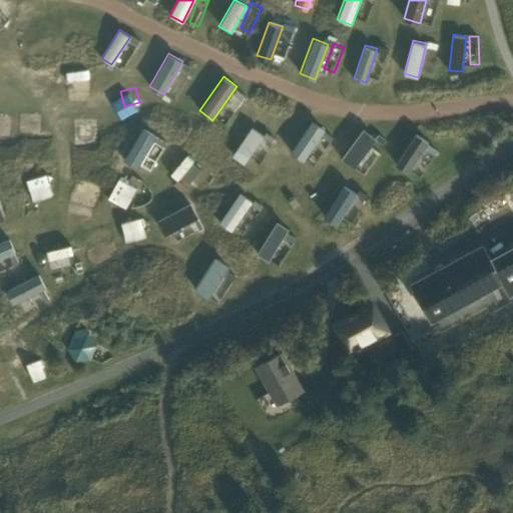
[(86,142),(87,117),(77,116),(76,142),(86,142)]
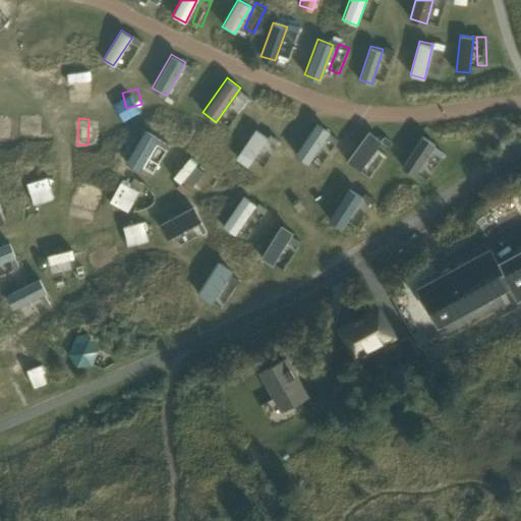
[(309,162),(330,129),(315,120),(295,153),(309,162)]
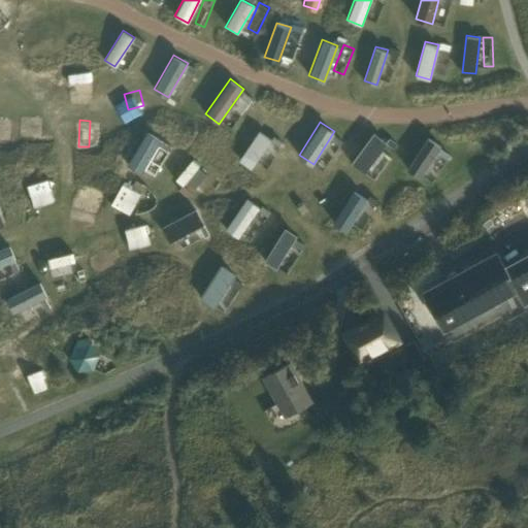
[(270,139),(259,131),(240,159),(252,167),(270,139)]
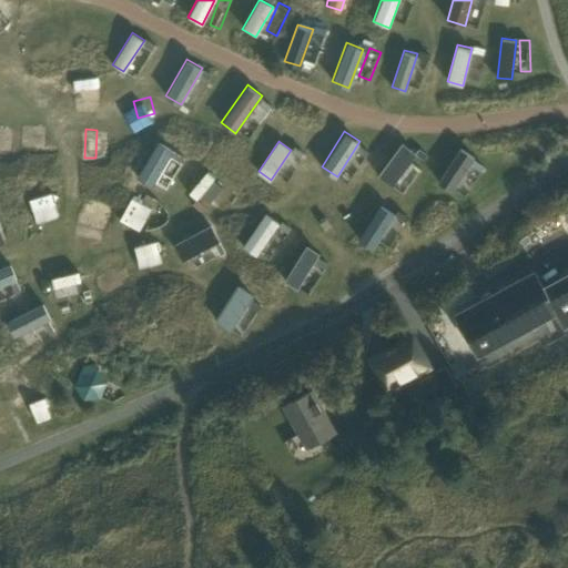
[(392,184),(416,152),(402,142),(378,174),(392,184)]
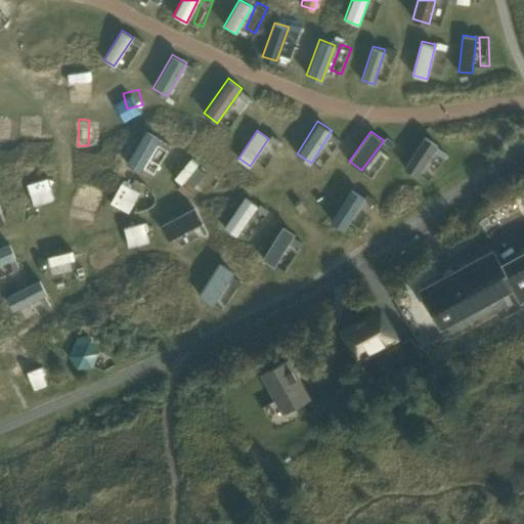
[(141,172),(160,140),(144,132),(126,163),(141,172)]
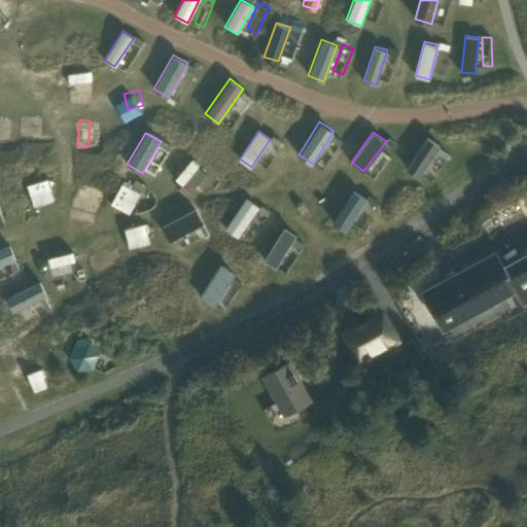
[(441,145),(427,136),(407,168),(420,176),(441,145)]
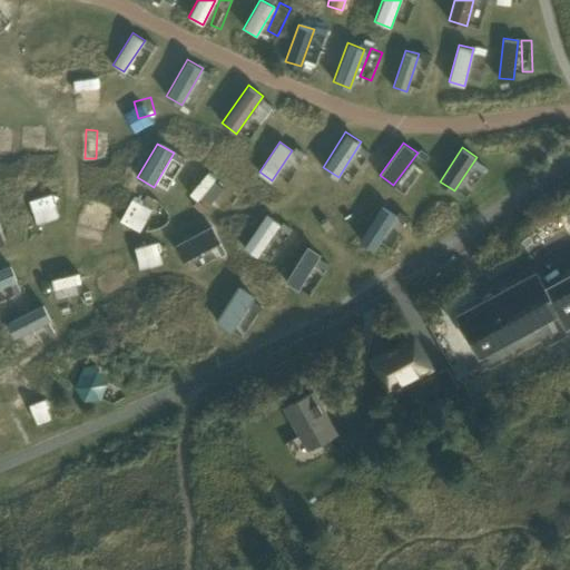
[(374,248),(396,214),(382,205),(360,239),(374,248)]
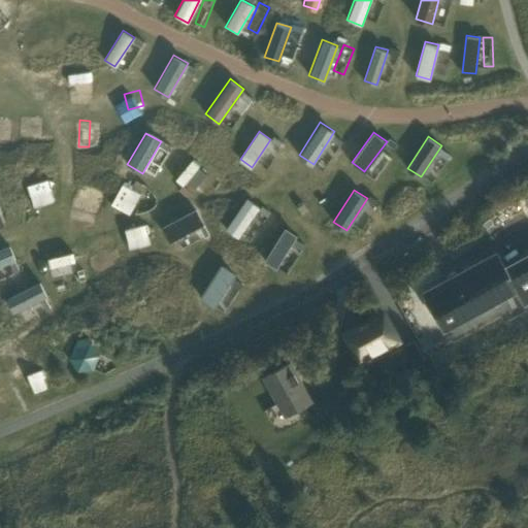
[(260,207),(248,198),(226,228),(239,237),(260,207)]
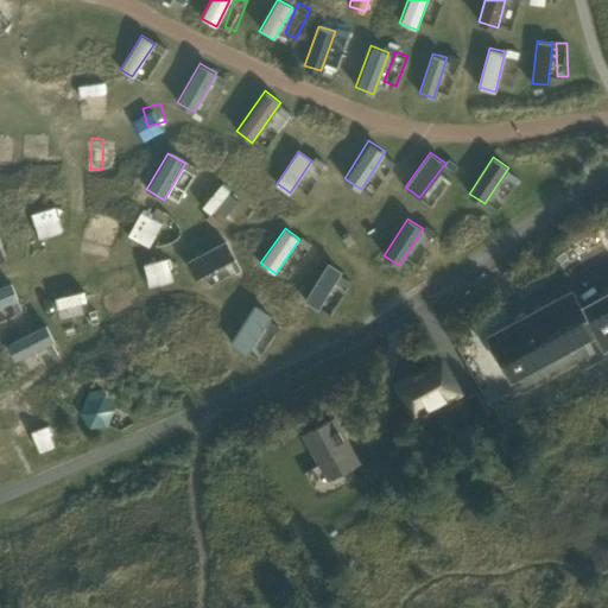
[(234,257),(225,240),(187,260),(196,277),(234,257)]
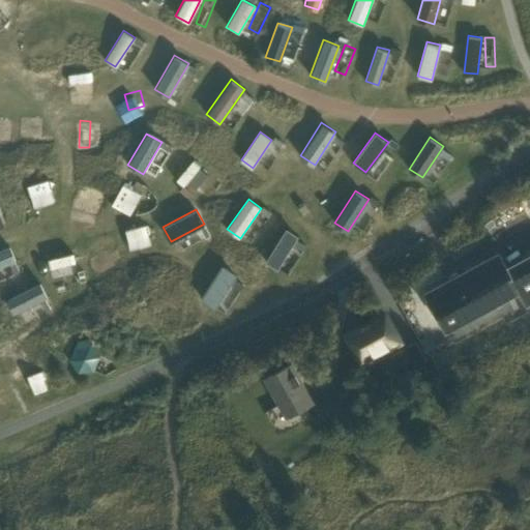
[(278,268),(298,236),(286,228),(266,261),(278,268)]
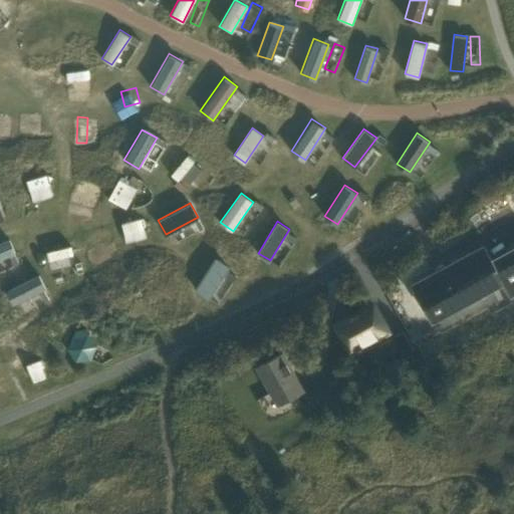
[(0,259),(18,251),(11,237),(0,242),(0,259)]
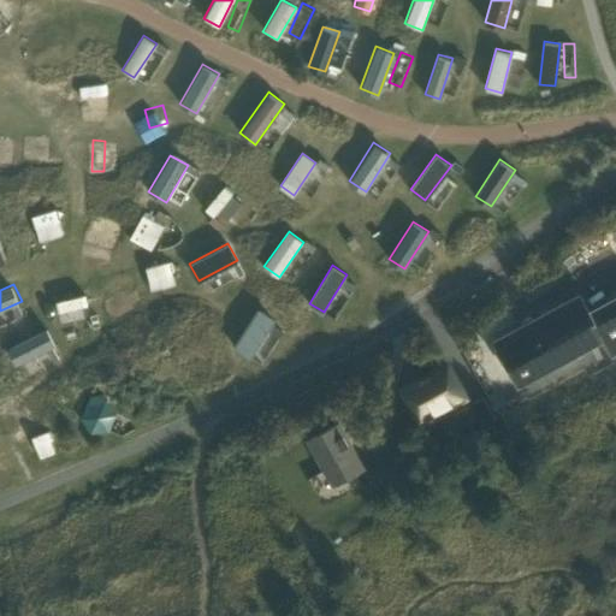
[(63,323),(94,318),(90,291),(59,296),(63,323)]
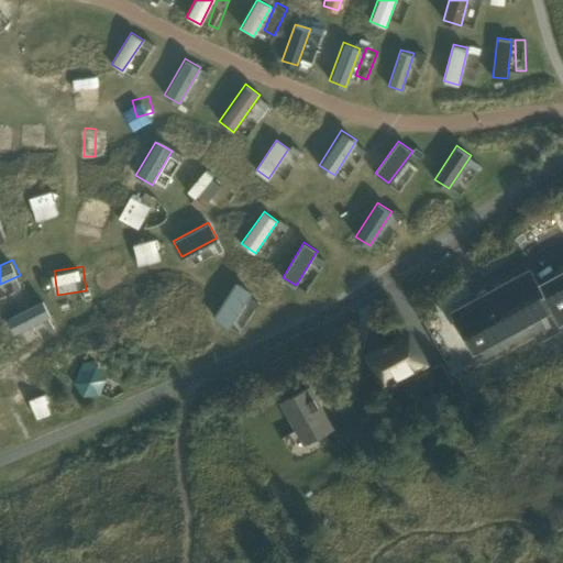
[(529,269),(451,311),(474,353),(551,311),(559,327),(562,324),(562,272),(538,286),(529,269)]
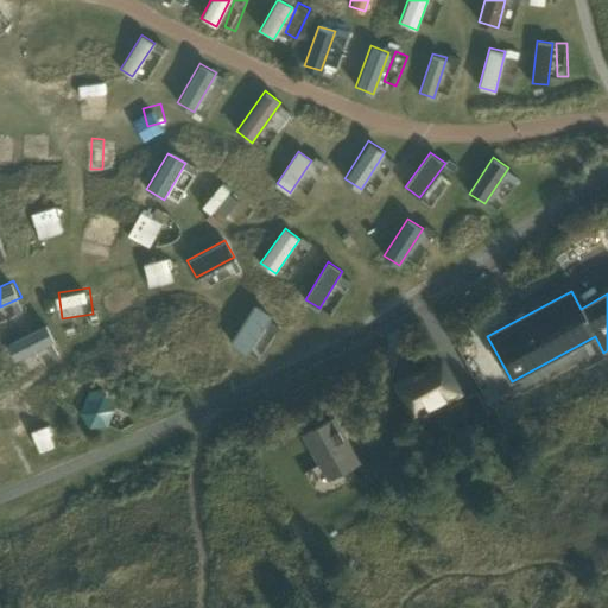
[(246,354),(271,315),(254,304),(230,343),(246,354)]
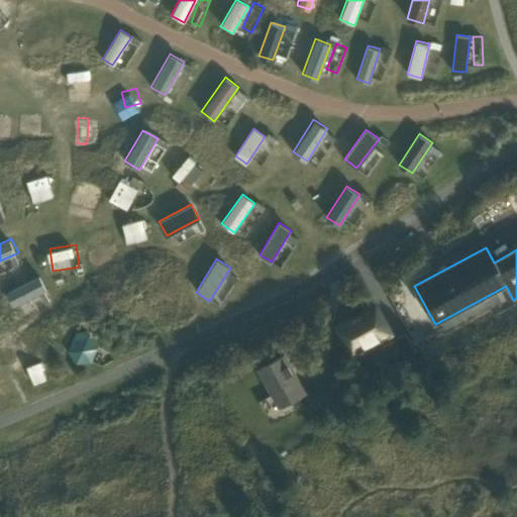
[(45,290),(38,276),(5,293),(13,307),(45,290)]
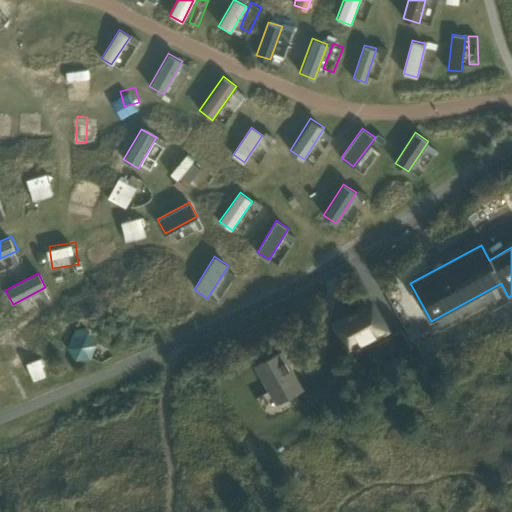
[(376,336),(386,331),(372,304),(336,323),(349,348),(375,334),(376,336)]
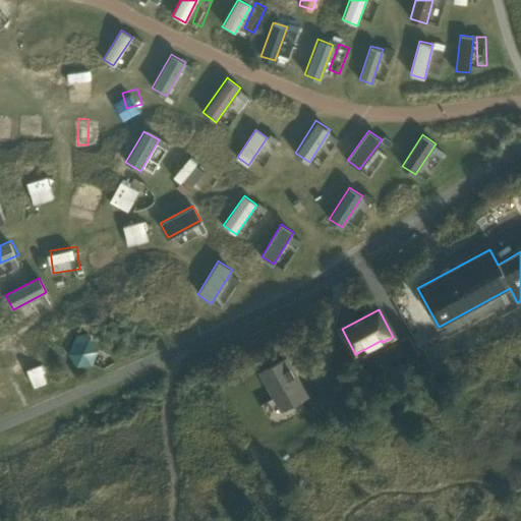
[(409,337),(397,343),(373,354),(380,367),(403,355),(406,362),(418,356),(409,337)]
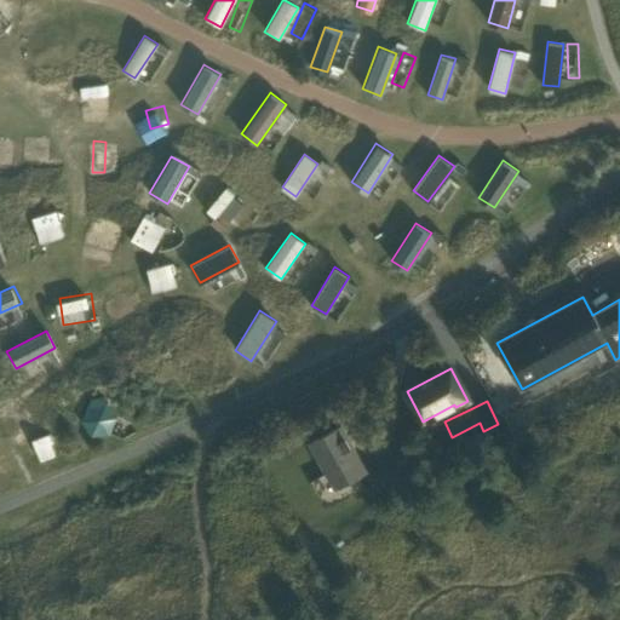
[(336,488),(366,472),(340,426),(310,443),(336,488)]
